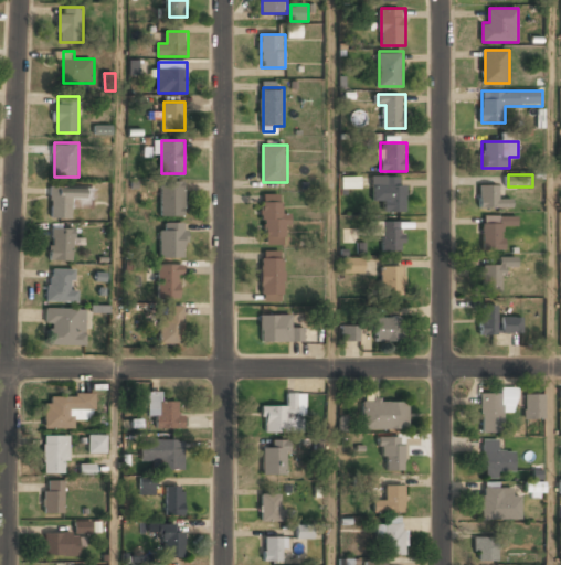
[(363,189),(363,177),(345,177),(345,189),(363,189)]
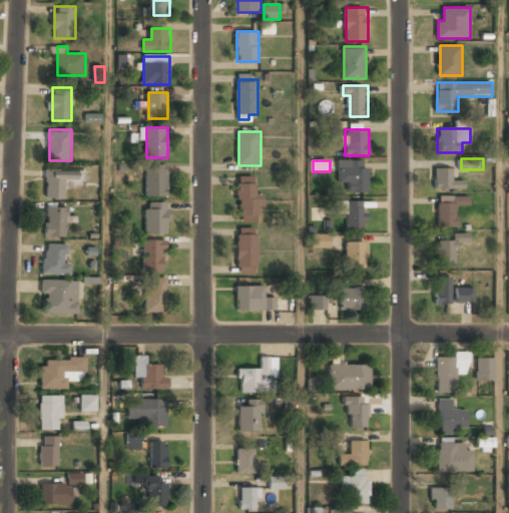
[(369,191),(369,160),(340,160),(340,181),(350,181),(350,191),(369,191)]
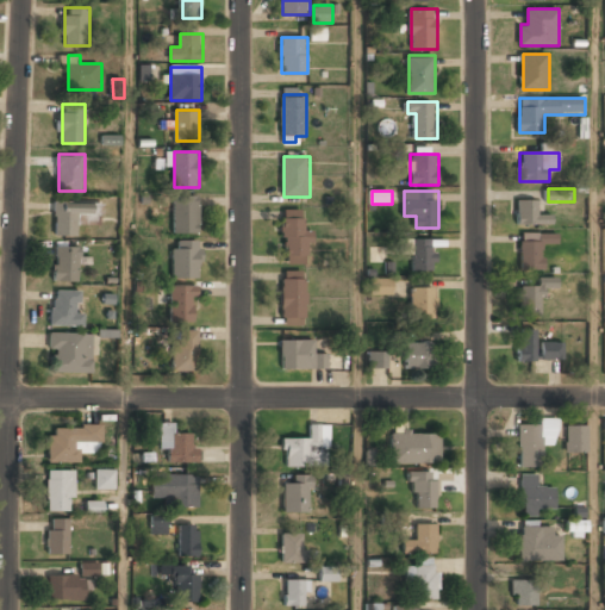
[(175,234),(201,234),(201,195),(175,195),(175,234)]
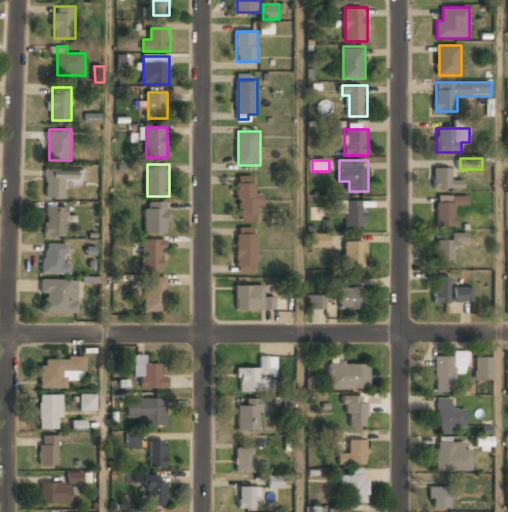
[(436,188),(464,188),(464,179),(453,179),(453,168),(436,168),(436,188)]
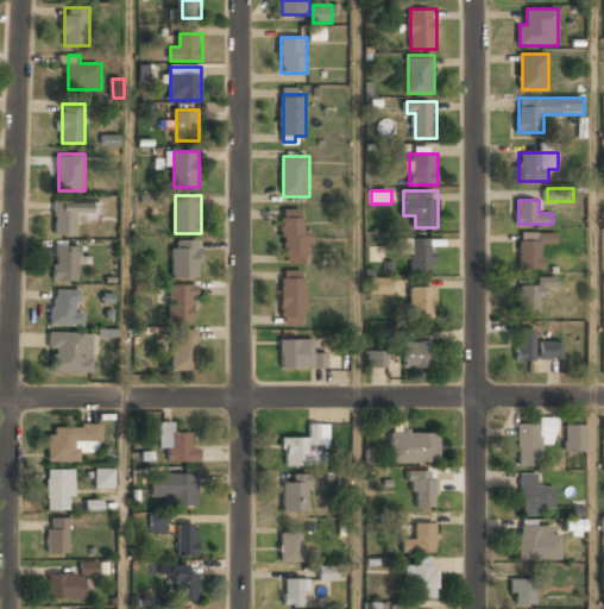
[(56,236),(79,236),(79,224),(104,224),(104,202),(56,202),(56,236)]
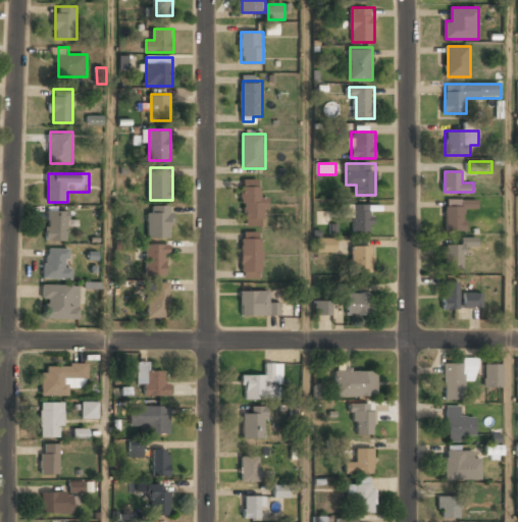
[(245,178),(243,226),(264,226),(265,179),(245,178)]
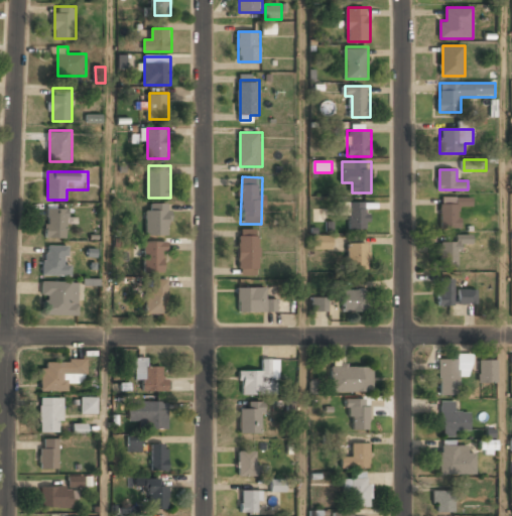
[(442,228),(462,228),(462,206),(473,206),(473,197),(442,197),(442,228)]
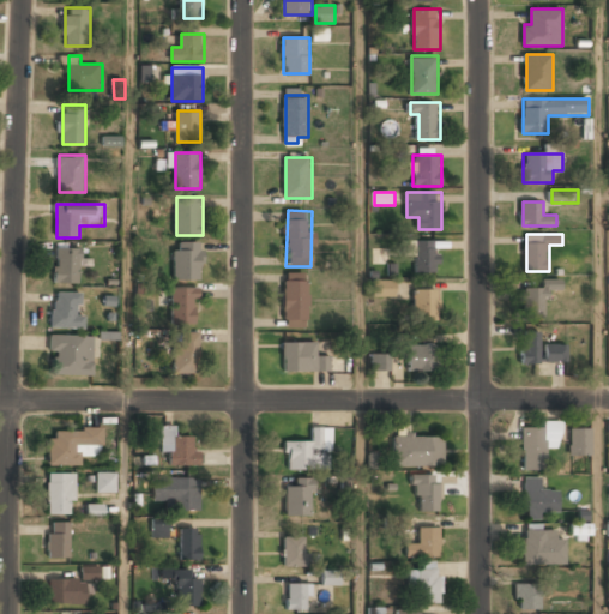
[(440,240),(409,240),(409,254),(417,254),(417,272),(440,272),(440,240)]
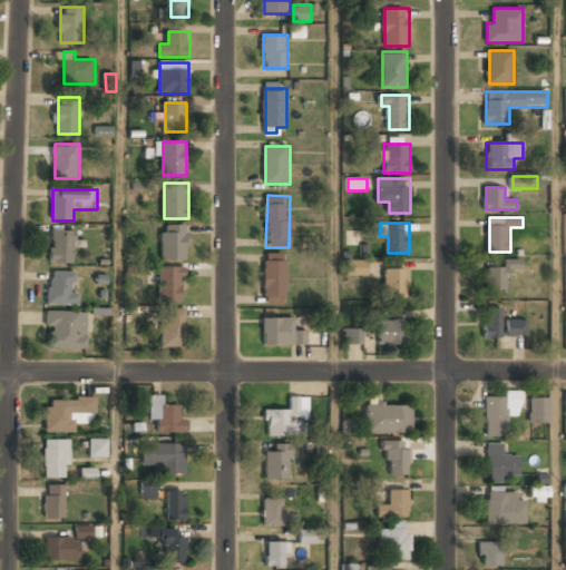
[(164,259),(189,259),(189,224),(164,224),(164,259)]
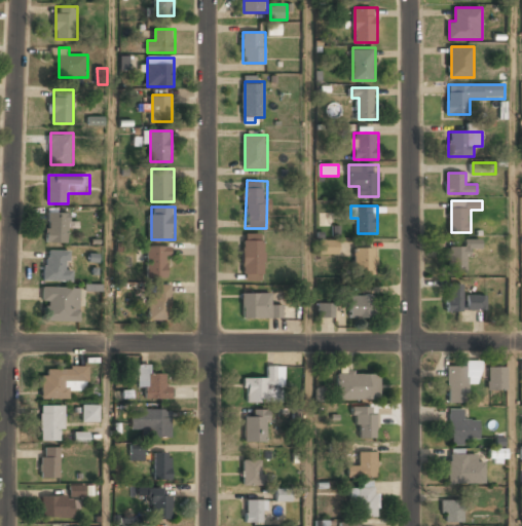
[(48,243),(70,243),(70,213),(48,213),(48,243)]
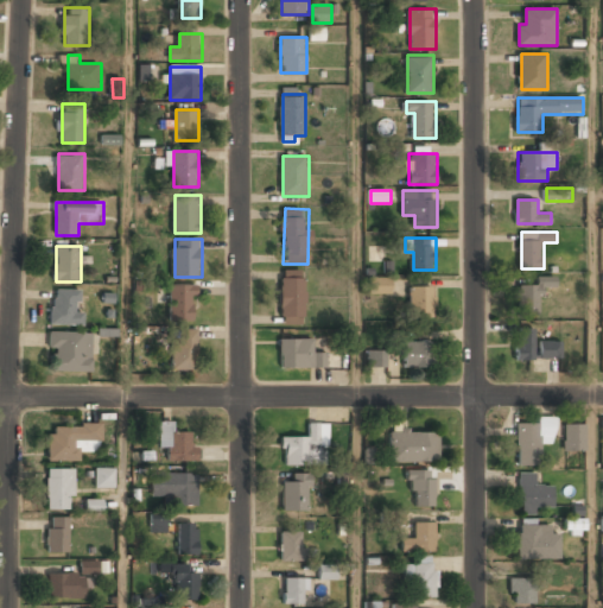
[(557,286),(557,276),(538,276),(538,285),(520,285),(520,314),(543,314),(543,286),(557,286)]
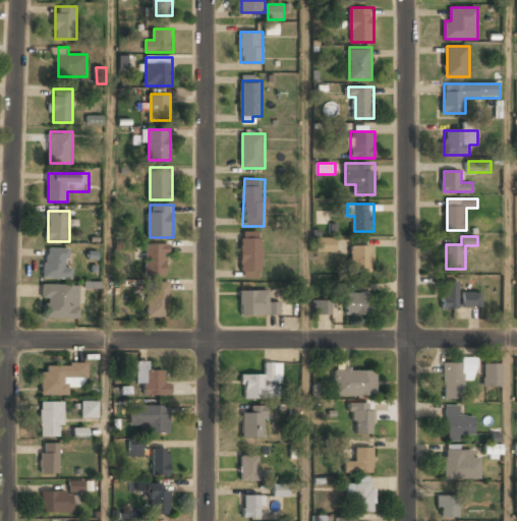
[(263,238),(242,238),(242,278),(263,278),(263,238)]
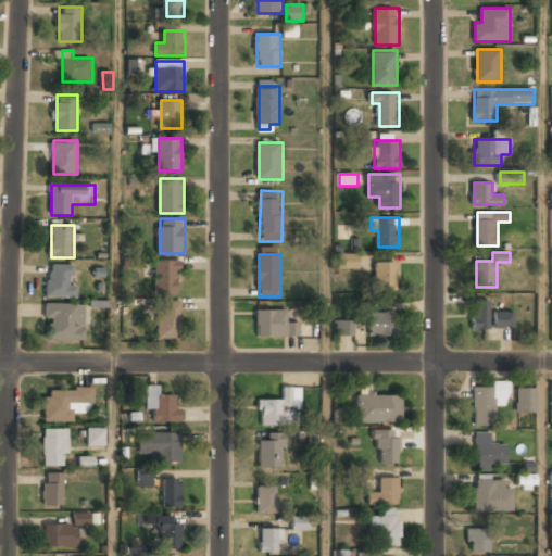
[(179,261),(158,261),(158,292),(179,292),(179,261)]
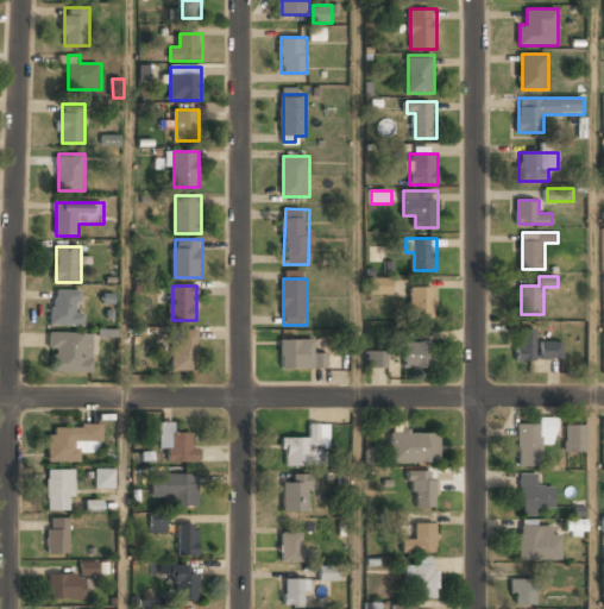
[(434,318),(434,286),(411,286),(411,318),(434,318)]
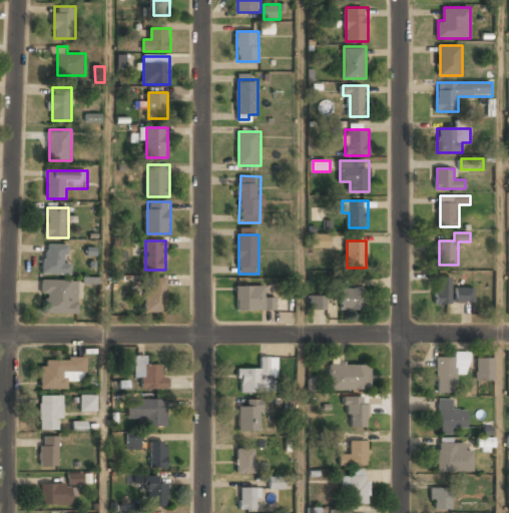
[(71,244),(46,244),(46,273),(71,273),(71,244)]
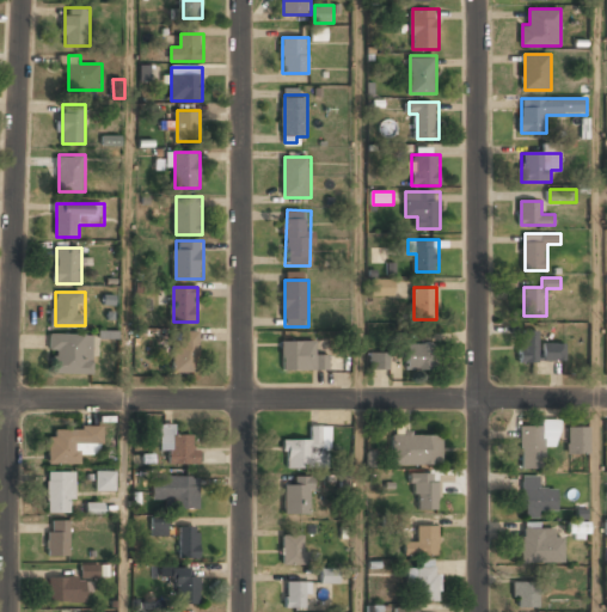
[(521,362),(540,362),(540,330),(521,330),(521,362)]
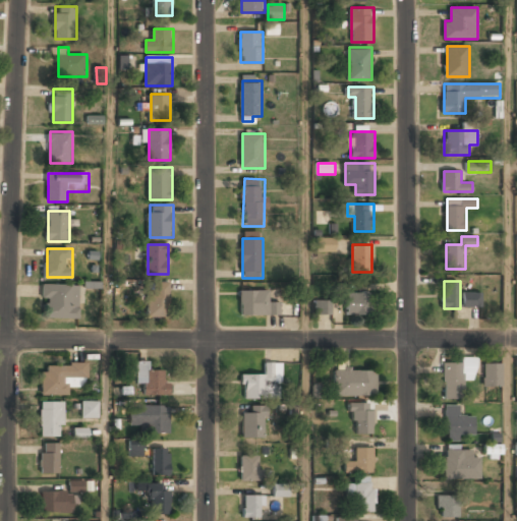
[(172,282),(150,282),(150,316),(172,316),(172,282)]
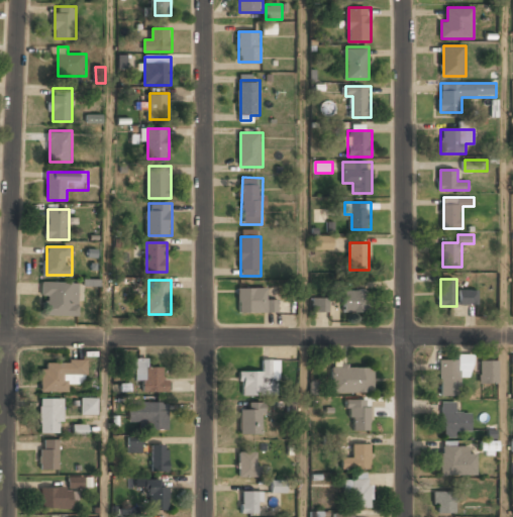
[(80,316),(80,285),(44,285),(44,316),(80,316)]
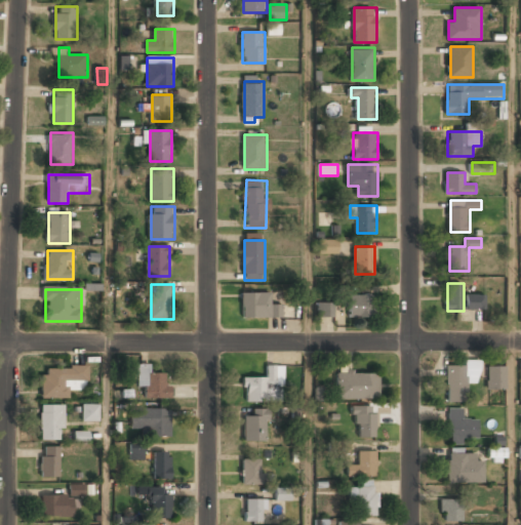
[(244,294),(244,318),(279,318),(279,305),(273,305),(273,294),(244,294)]
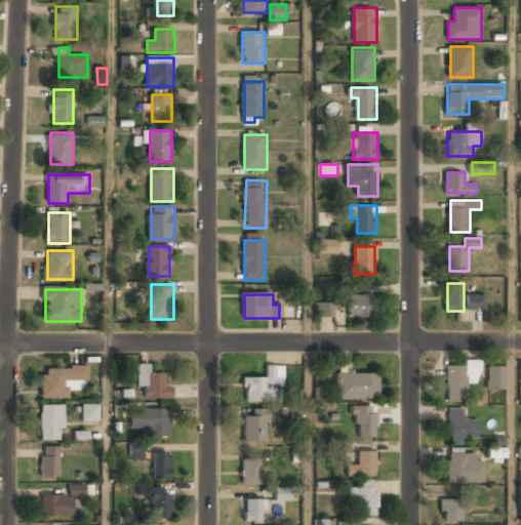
[(351,316),(376,316),(376,294),(351,294),(351,316)]
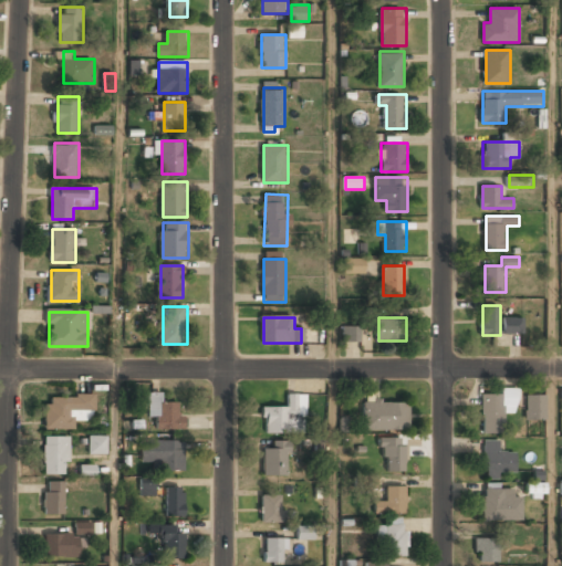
[(526,334),(526,317),(506,317),(506,334),(526,334)]
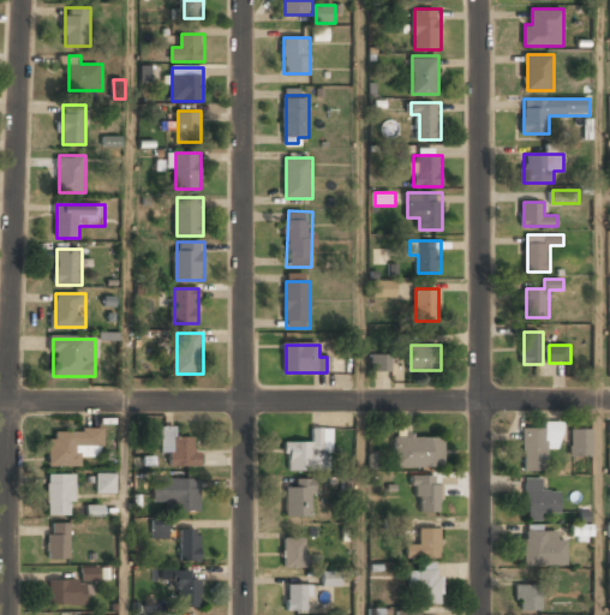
[(376,354),(376,370),(393,370),(393,354),(376,354)]
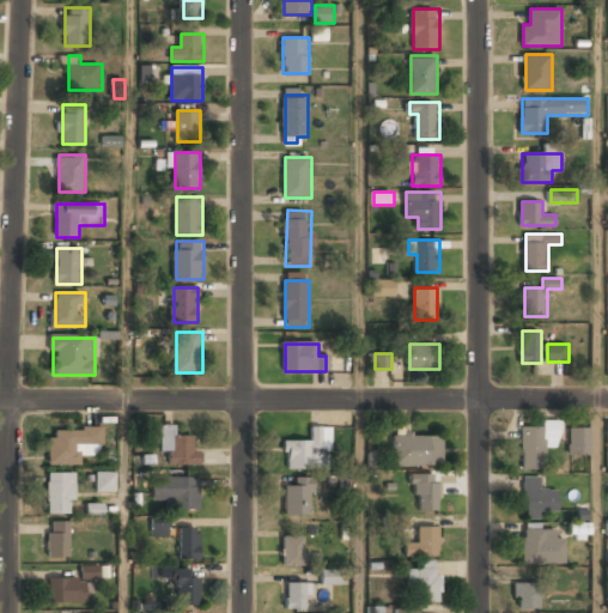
[(523,469),(546,469),(546,447),(560,447),(560,424),(523,424),(523,469)]
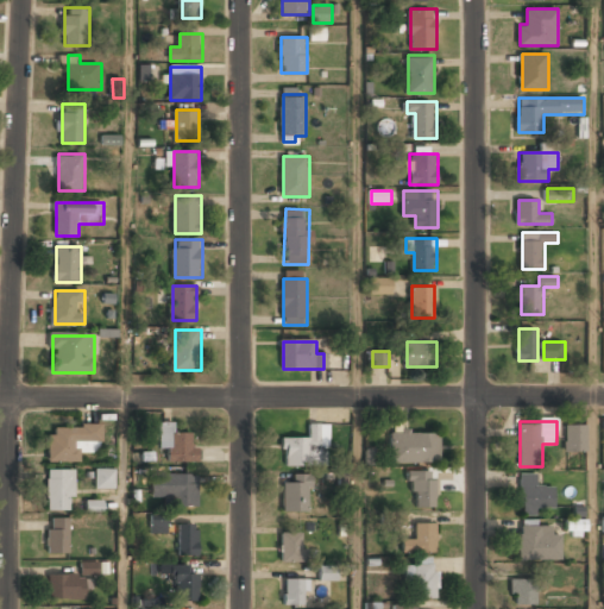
[(176,433),(176,422),(159,422),(159,447),(170,447),(170,462),(196,462),(196,433),(176,433)]
